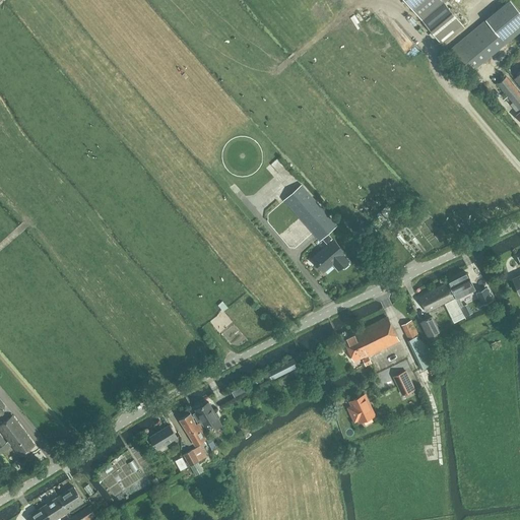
[(406,0),(430,28),(443,45),(464,26),(451,11),(444,2),(445,0),(406,0)]
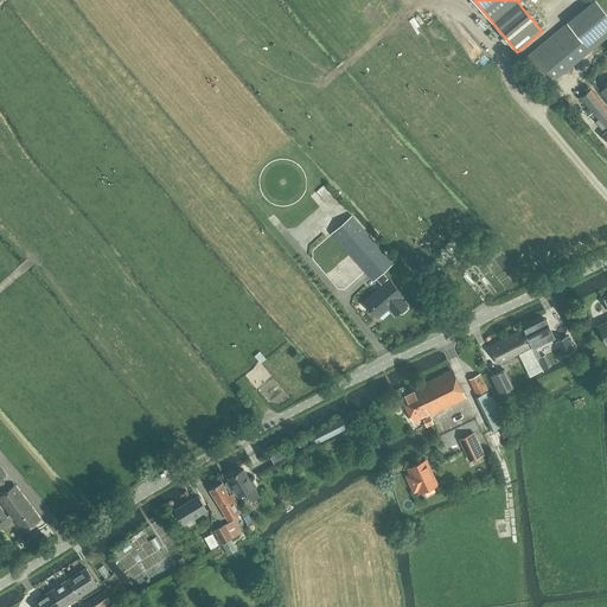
[(606,10),(599,0),(594,0),(525,58),(548,85),(606,36),(606,10)]
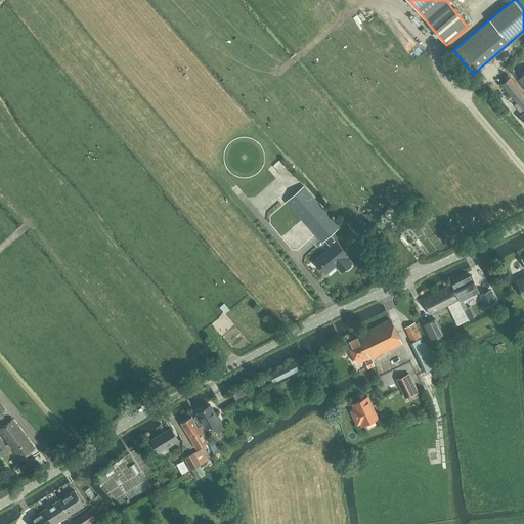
[(523,92),(511,77),(510,78),(508,76),(507,78),(505,75),(498,80),(523,111),(523,113),(521,116),(523,119),(523,92)]
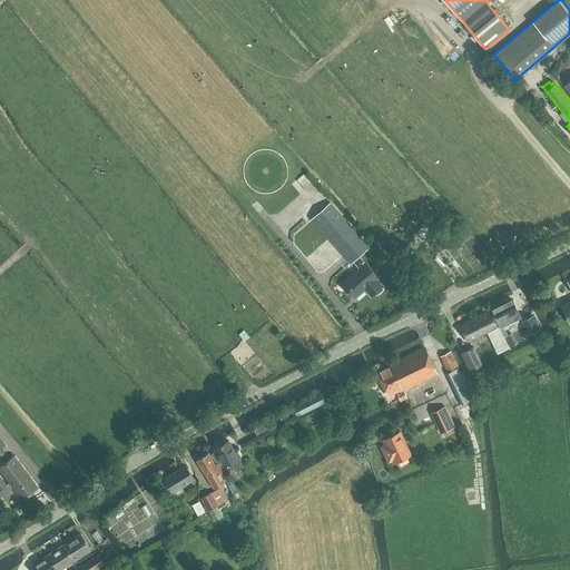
[(365,262),(360,255),(370,246),(331,202),(312,218),(350,263),(353,261),(360,267),(342,283),(355,298),(365,290),(372,296),(375,293),(376,294),(379,294),(383,290),(383,288),(382,287),(383,285),(377,278),(380,276),(366,262),(365,262)]
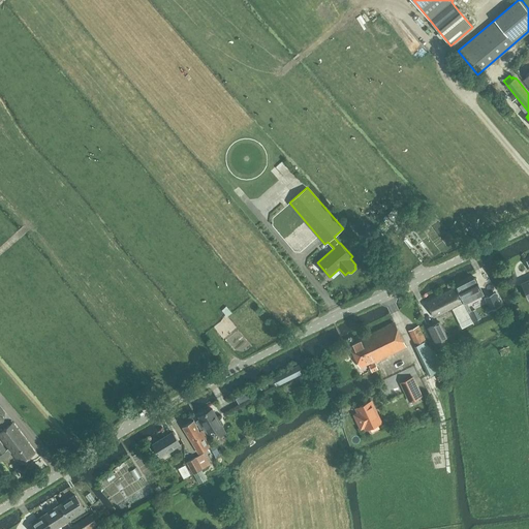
[(393,210),(389,214),(390,216),(393,220),(395,220),(399,217),(399,214),(396,210),(393,210)]
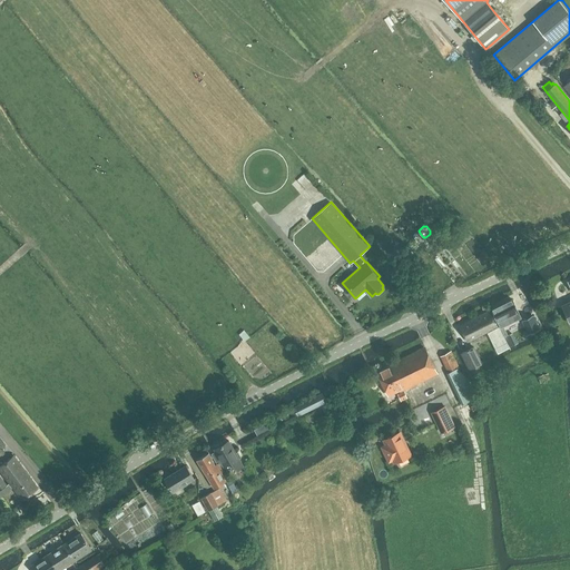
[(438,257),(434,259),(442,268),(445,266),(438,257)]
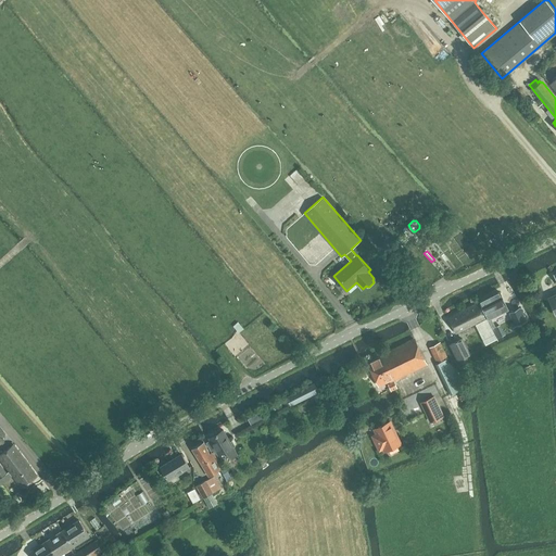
[(480,301),(492,327),(495,325),(492,317),(508,308),(500,291),(480,301)]
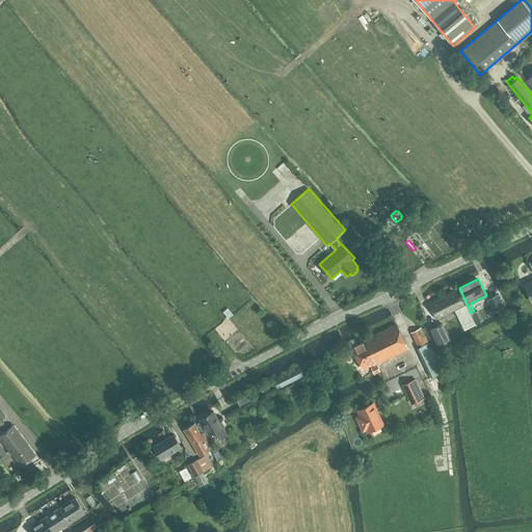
[(428,302),(435,318),(464,303),(457,289),(428,302)]
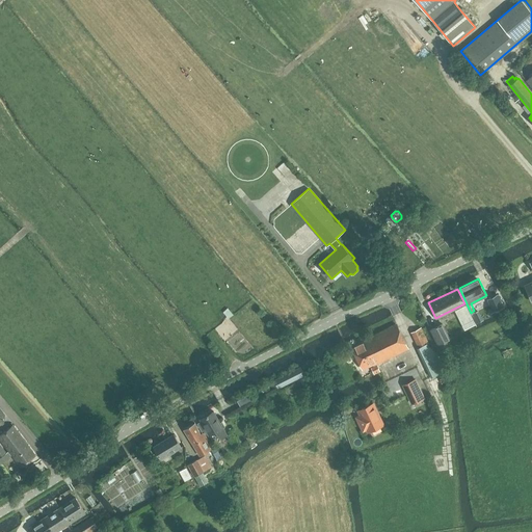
[(488,298),(494,311),(504,306),(499,294),(488,298)]
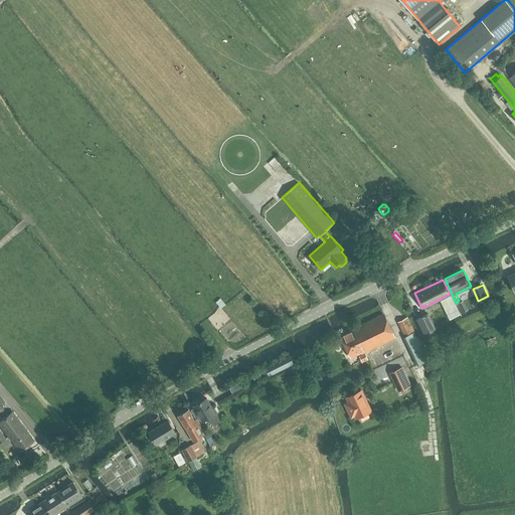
[(416,318),(423,333),(435,328),(427,313),(416,318)]
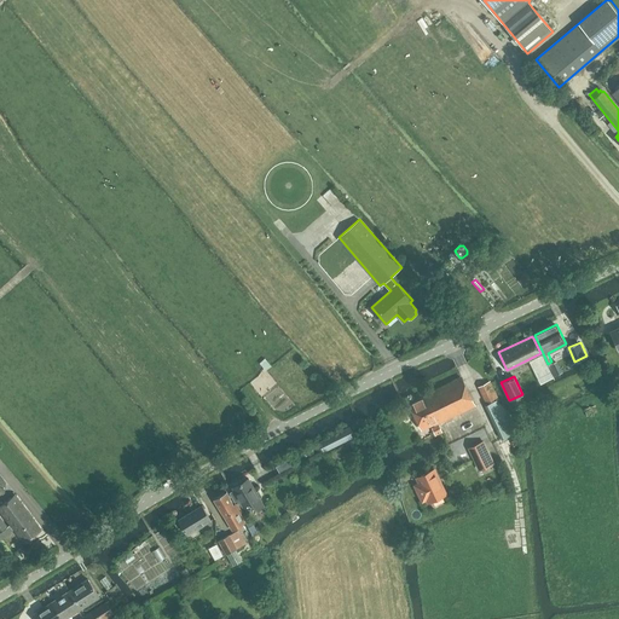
[(424,397),(410,404),(421,426),(433,420),(435,423),(474,404),(461,377),(423,394),(424,397)]
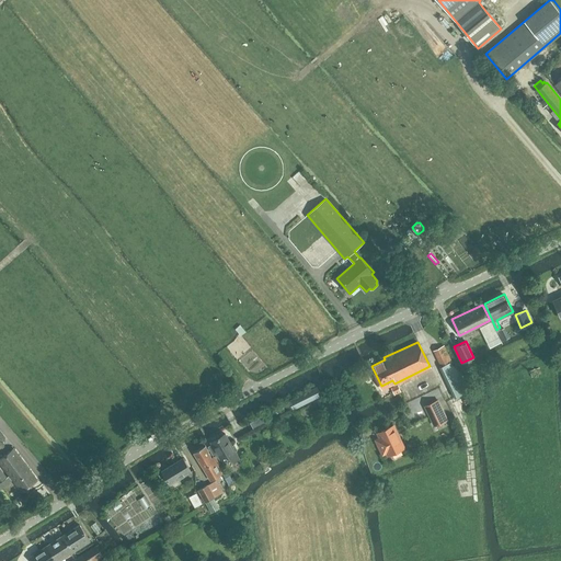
[(433,351),(442,367),(455,398),(470,391),(462,374),(458,377),(451,363),(444,345),(433,351)]
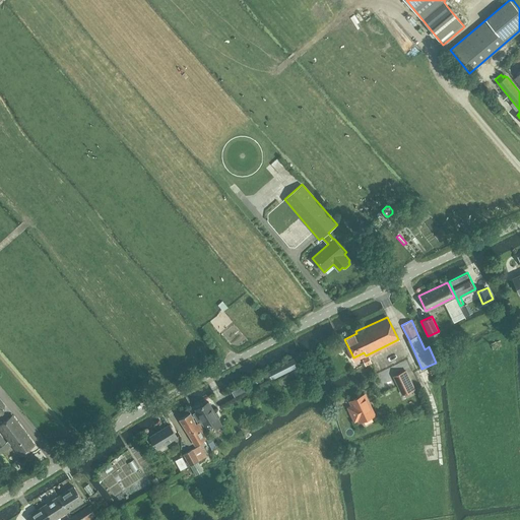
[(268,371),(272,378),(300,365),(296,356),(268,371)]
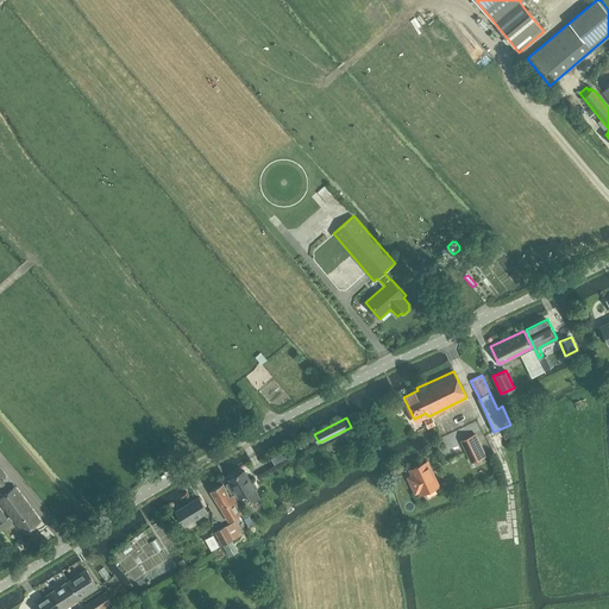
[(425,422),(428,429),(435,426),(432,419),(425,422)]
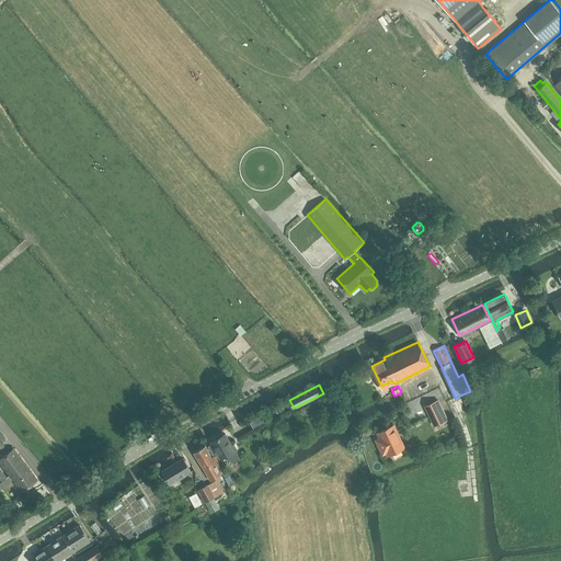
[(443,410),(438,400),(426,405),(431,415),(443,410)]
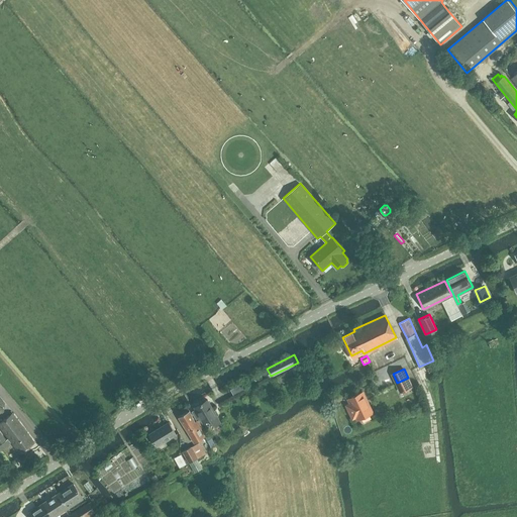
[(349,397),(352,405),(348,407),(352,417),(356,415),(357,418),(373,411),(367,399),(366,399),(362,391),(349,397)]
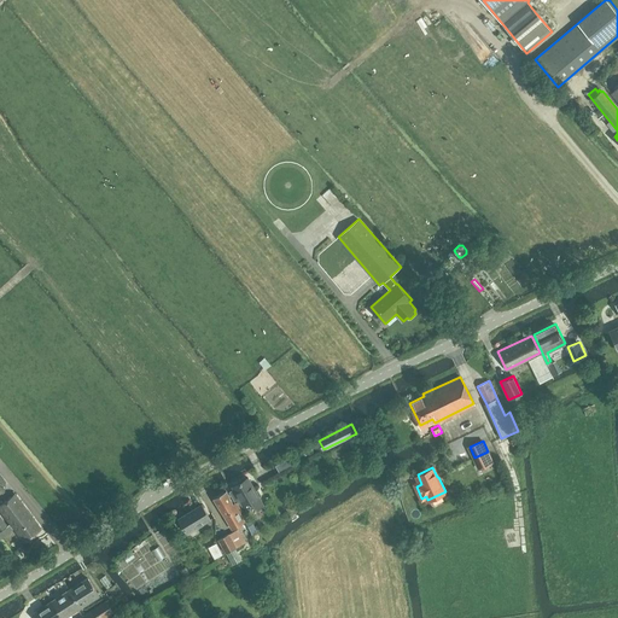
[(231,493),(235,502),(240,500),(243,505),(250,500),(255,507),(254,507),(255,509),(263,505),(248,477),(232,487),(234,490),(231,493)]
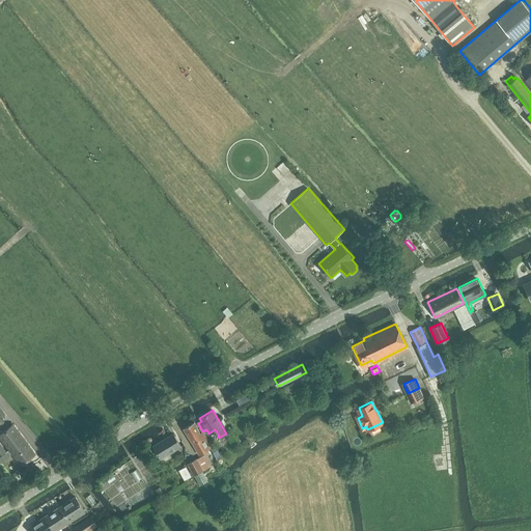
[(210,447),(201,432),(192,417),(190,419),(192,422),(184,427),(199,453),(210,447)]
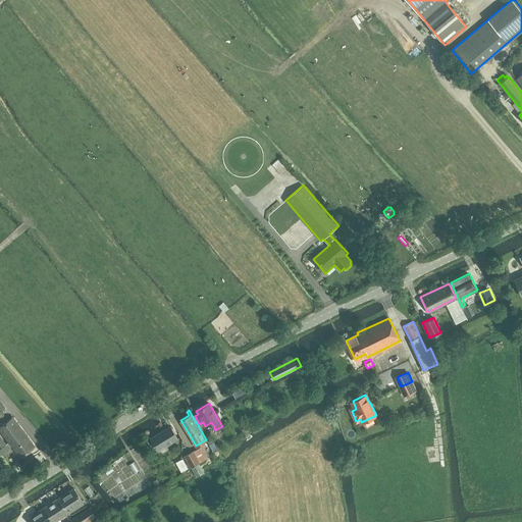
[(10,449),(9,448),(12,446),(20,457),(35,447),(12,417),(0,425),(0,429),(8,441),(6,442),(0,433),(0,455),(1,455),(10,449)]
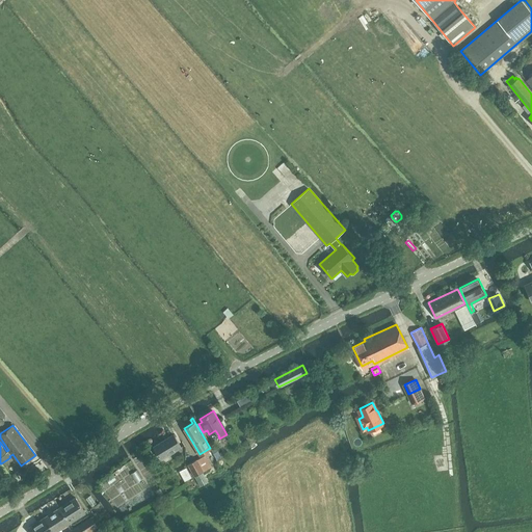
[(154,446),(161,458),(181,446),(174,433),(154,446)]
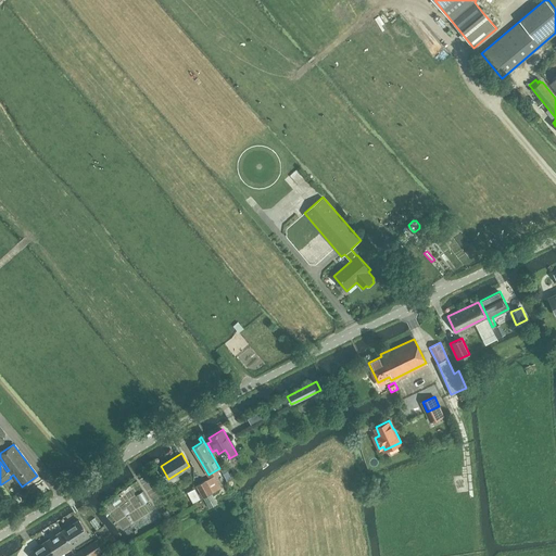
[(218,489),(212,477),(206,480),(205,479),(197,484),(204,497),(213,492),(218,489)]
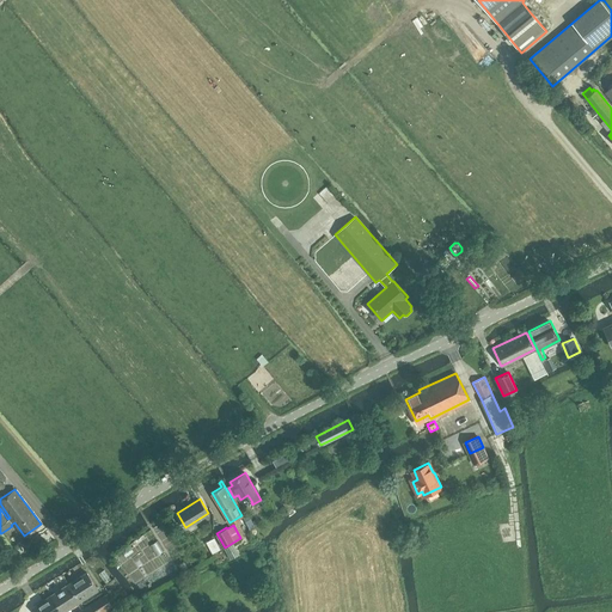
[(208,543),(214,554),(222,549),(216,538),(208,543)]
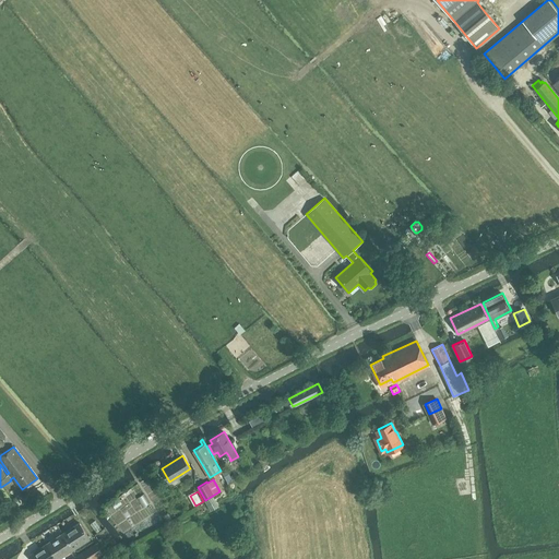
[(80,522),(63,533),(74,549),(91,538),(80,522)]
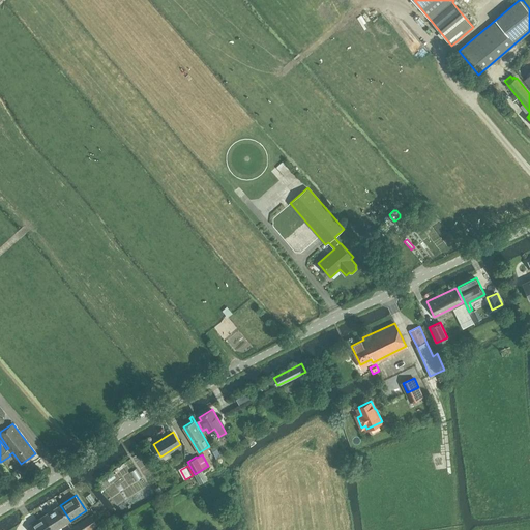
[(60,505),(46,514),(55,529),(70,521),(60,505)]
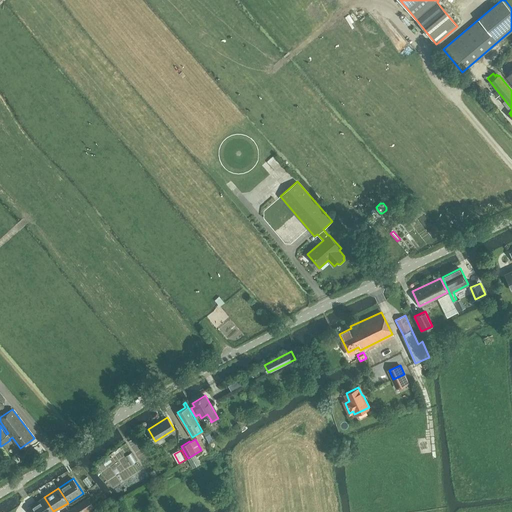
[(53,511),(44,497),(29,507),(32,511),(53,511)]
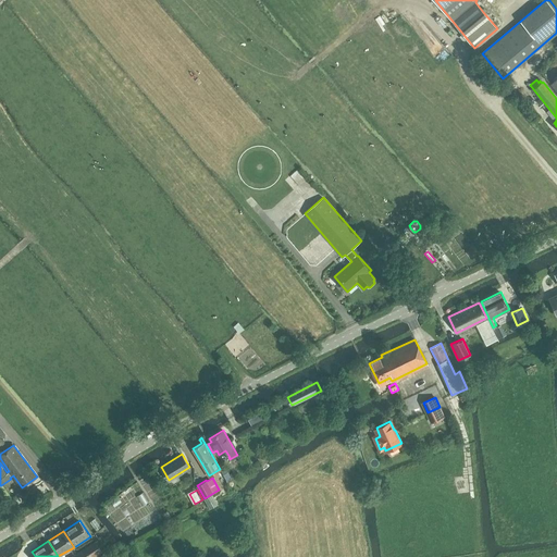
[(70,556),(91,556),(102,551),(96,541),(70,556)]
